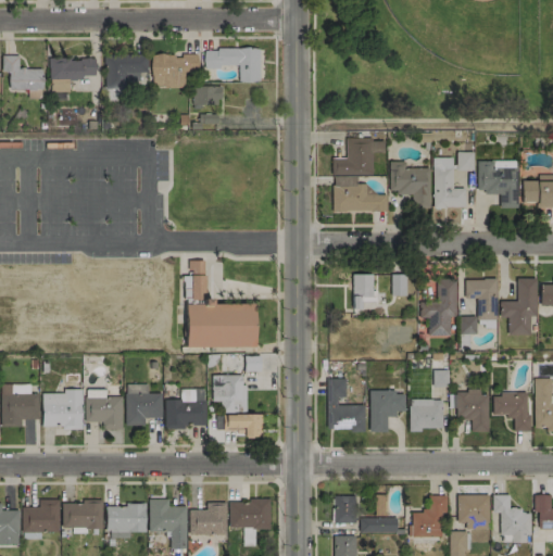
[(240,81),(261,81),(261,49),(205,48),(205,66),(240,66),(240,81)]
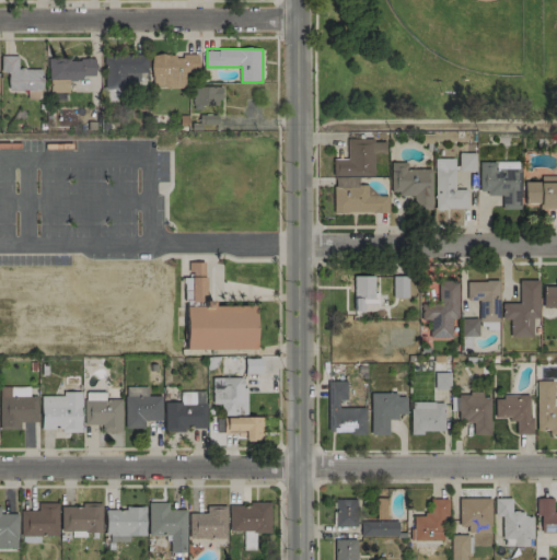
[(106,89),(128,89),(128,81),(142,81),(142,72),(150,72),(150,55),(107,54),(106,89)]
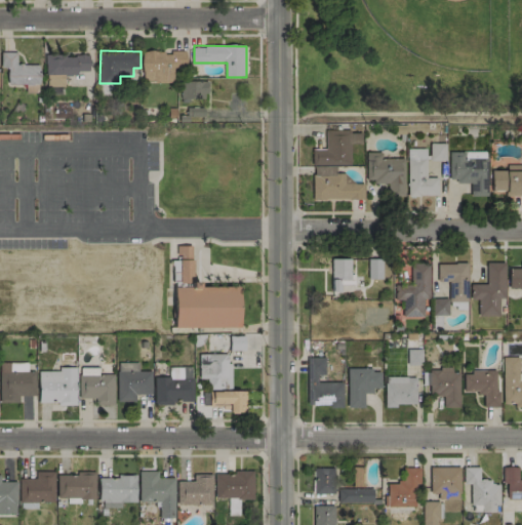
[(176,81),(176,71),(189,70),(188,50),(144,51),(145,82),(176,81)]
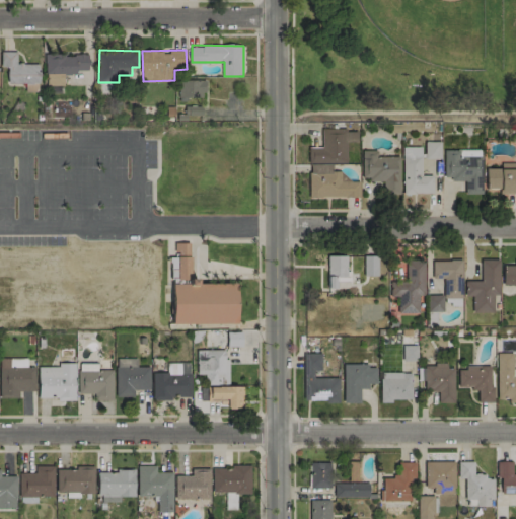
[(41,64),(19,64),(18,51),(3,51),(3,67),(9,67),(9,84),(33,83),(33,91),(42,91),(41,64)]
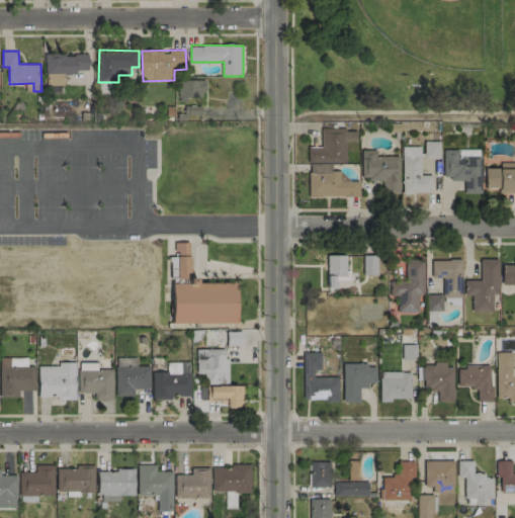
[(90,54),(47,56),(48,74),(80,73),(80,70),(91,69),(90,54)]
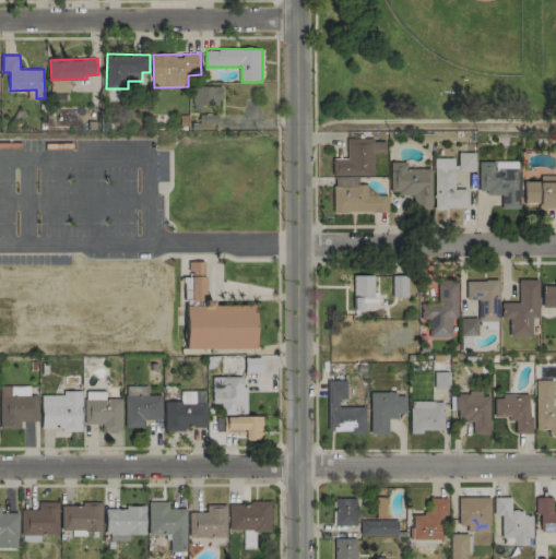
[(223,86),(194,86),(194,106),(223,106),(223,86)]
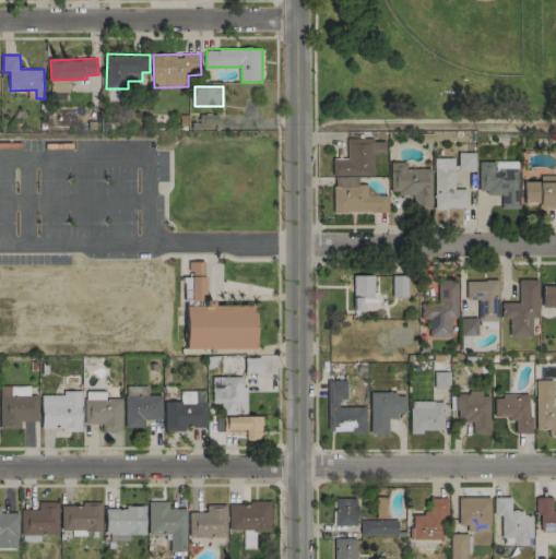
[(201,123),(219,125),(220,115),(202,114),(201,123)]
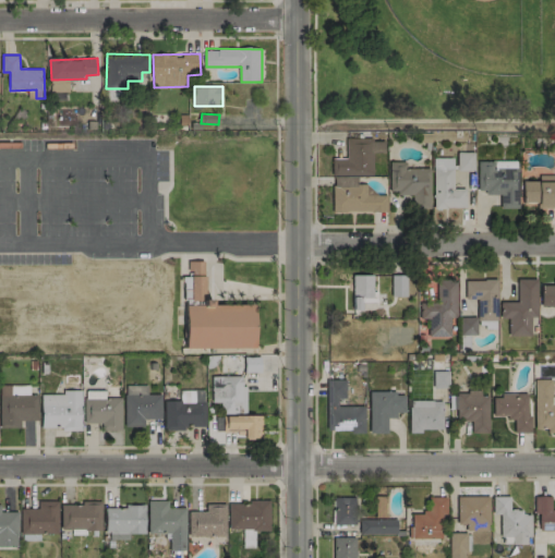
[(348,140),(349,158),(334,158),(335,176),(375,174),(375,152),(384,152),(384,138),(348,140)]
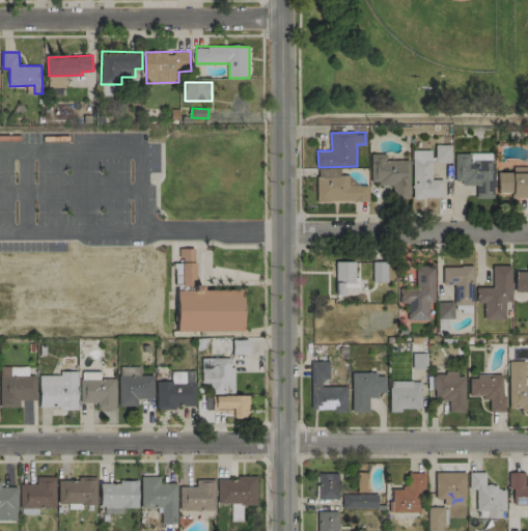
[(453,145),(438,144),(438,162),(453,162),(453,145)]
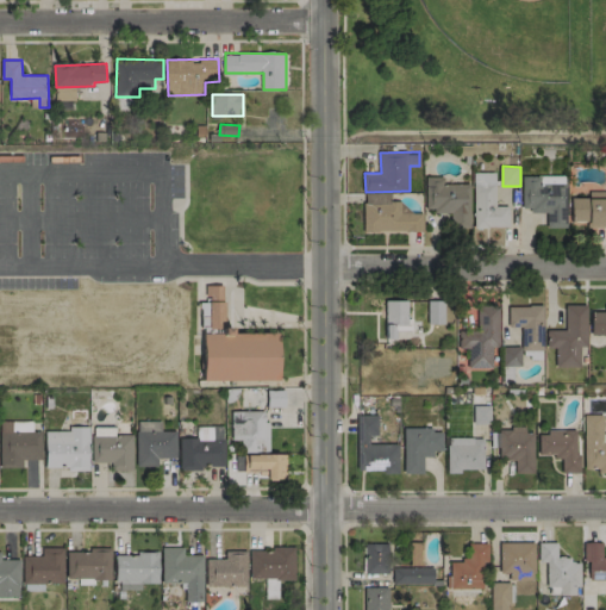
[(498,172),(475,173),(476,226),(511,226),(511,206),(498,206),(498,172)]
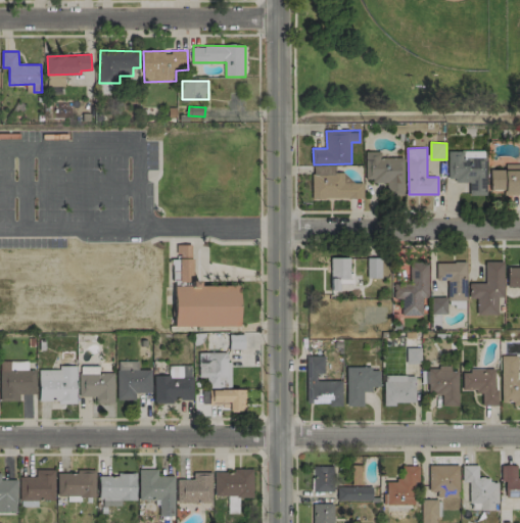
[(367,181),(389,182),(388,194),(406,195),(406,158),(382,157),(383,151),(367,151),(367,181)]
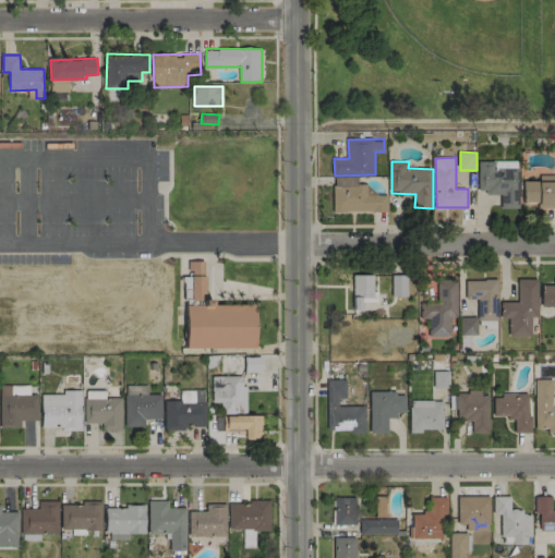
[(521,208),(520,168),(496,168),(496,161),(480,161),(480,193),(503,193),(503,208),(521,208)]
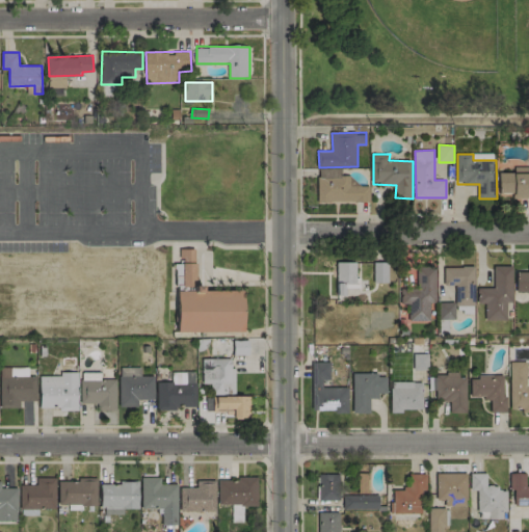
[(528,166),(516,167),(516,173),(501,173),(501,193),(514,193),(514,198),(528,197),(528,166)]
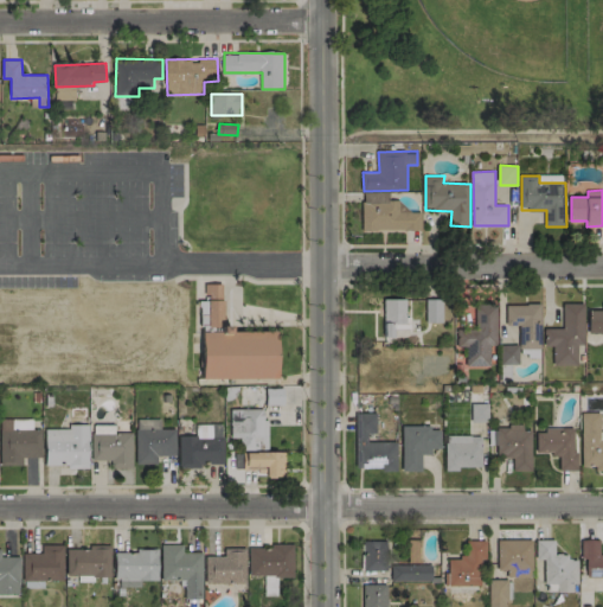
[(422,230),(422,212),(401,212),(401,200),(390,200),(390,191),(364,192),(364,230),(422,230)]
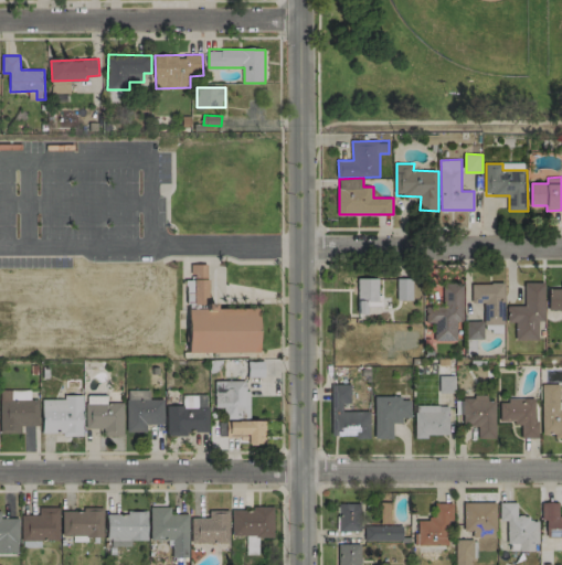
[(195,264),(194,301),(210,301),(210,264),(195,264)]
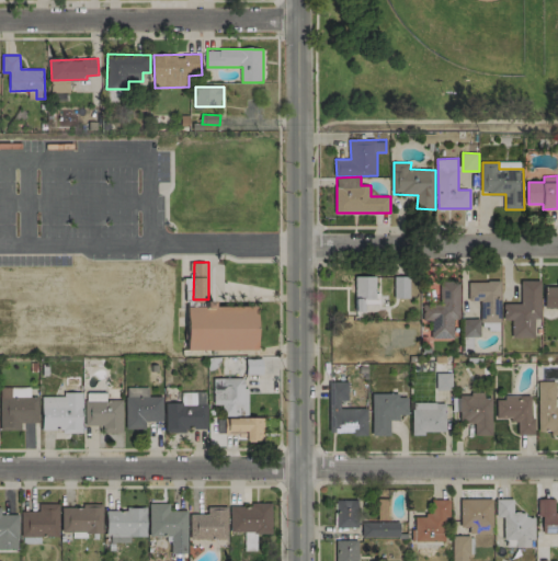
[(377,276),(356,276),(357,312),(366,312),(366,304),(380,304),(380,292),(377,292),(377,276)]
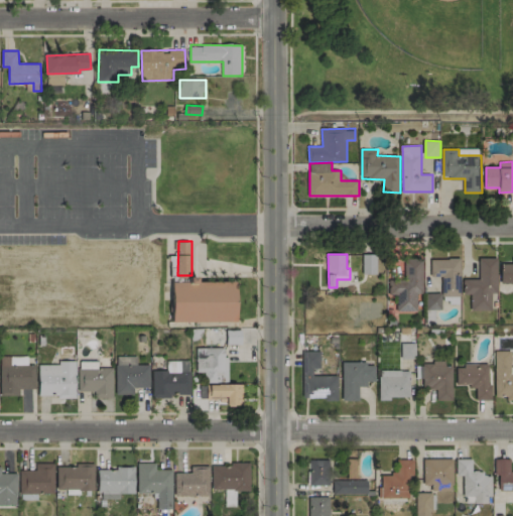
[(378,274),(378,254),(364,254),(364,274),(378,274)]
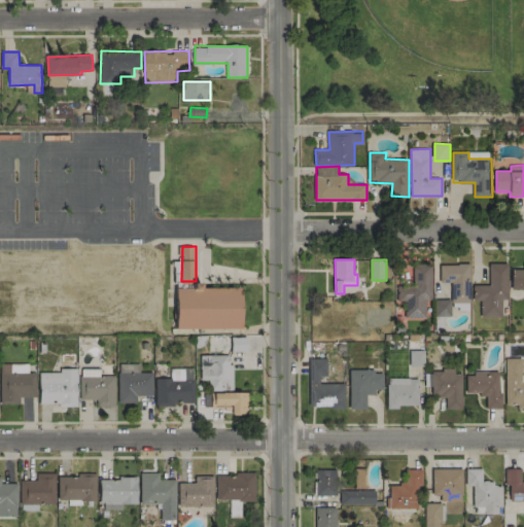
[(181,283),(181,262),(177,262),(176,287),(194,287),(194,283),(181,283)]
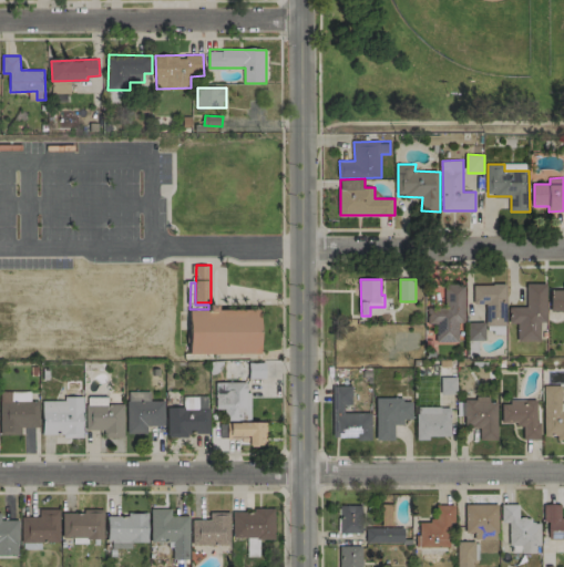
[(509,285),(475,284),(474,303),(488,303),(488,326),(508,326),(509,285)]
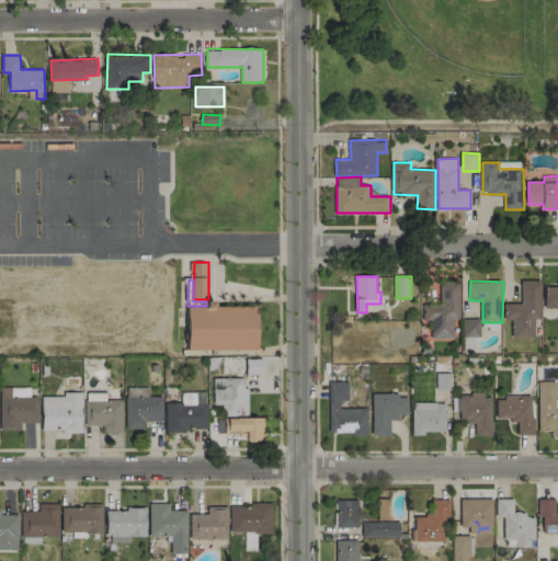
[(513,338),(536,338),(536,319),(543,319),(543,281),(523,281),(523,304),(505,304),(505,320),(513,320),(513,338)]
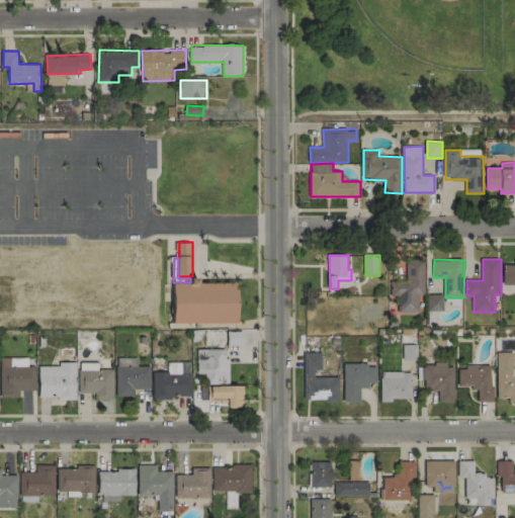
[(426,260),(408,260),(408,282),(392,282),(392,296),(400,296),(400,312),(420,312),(420,294),(426,294),(426,260)]
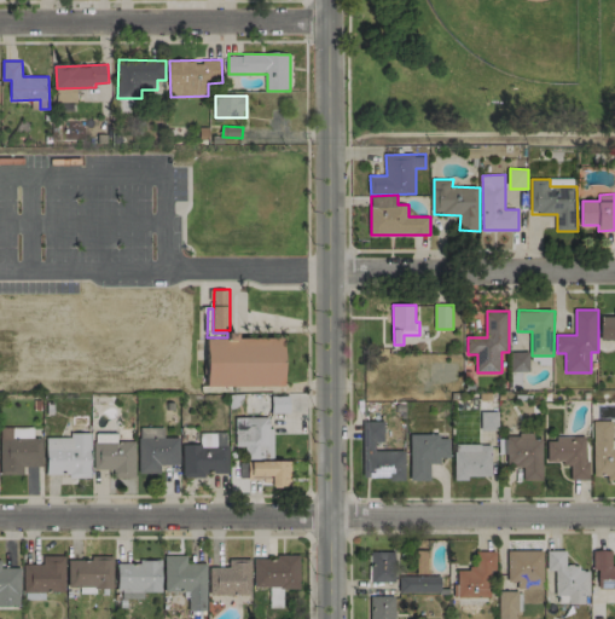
[(602,316),(602,340),(614,340),(614,317),(602,316)]
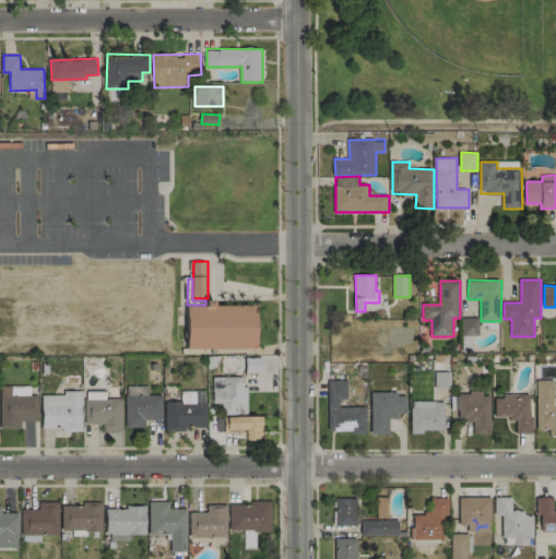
[(257,349),(258,305),(206,305),(206,306),(188,306),(188,348),(257,349)]
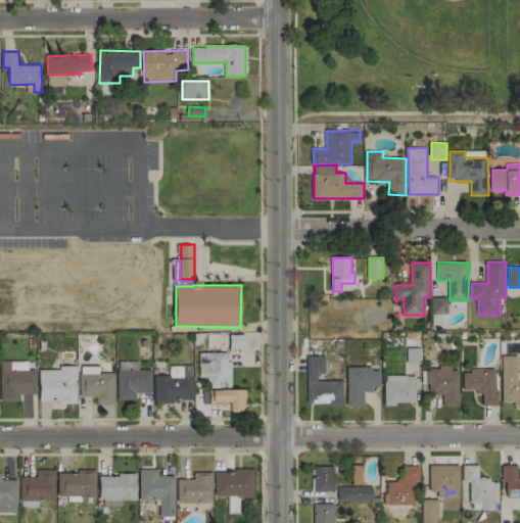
[(450,314),(448,297),(432,297),(433,314),(450,314)]
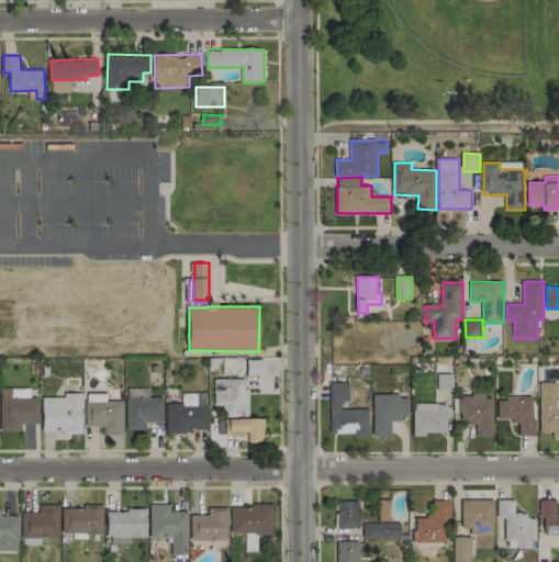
[(248,374),(265,374),(265,359),(248,359),(248,374)]
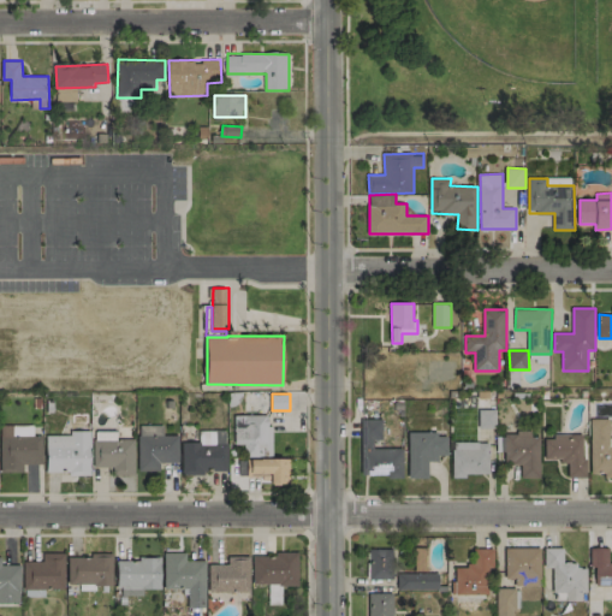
[(498,410),(481,409),(481,427),(497,427),(498,410)]
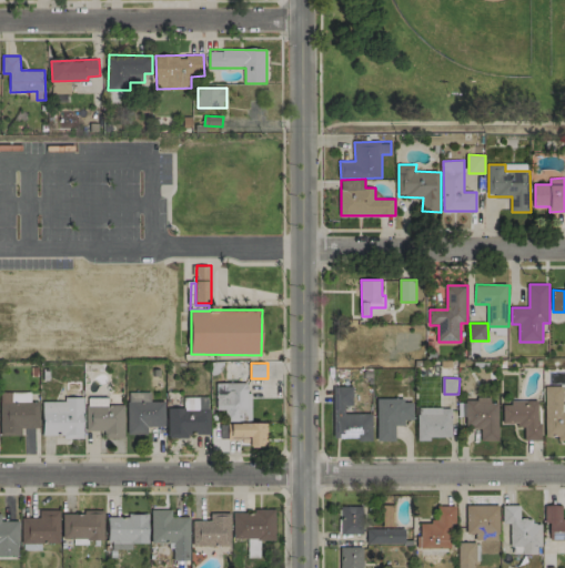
[(252,421),(251,383),(218,383),(219,409),(228,409),(229,422),(252,421)]
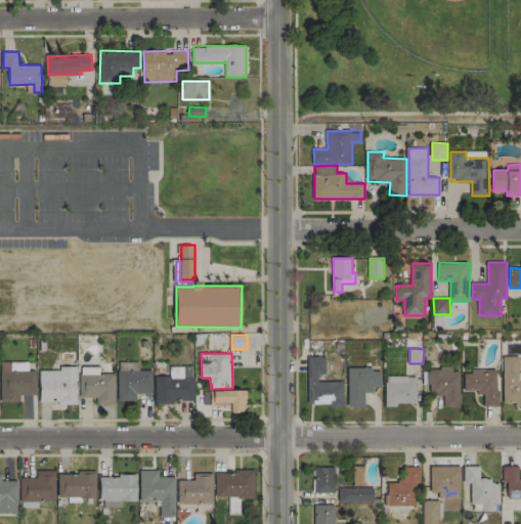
[(309,405),(344,404),(344,382),(319,382),(319,375),(326,375),(326,356),(308,356),(309,405)]
